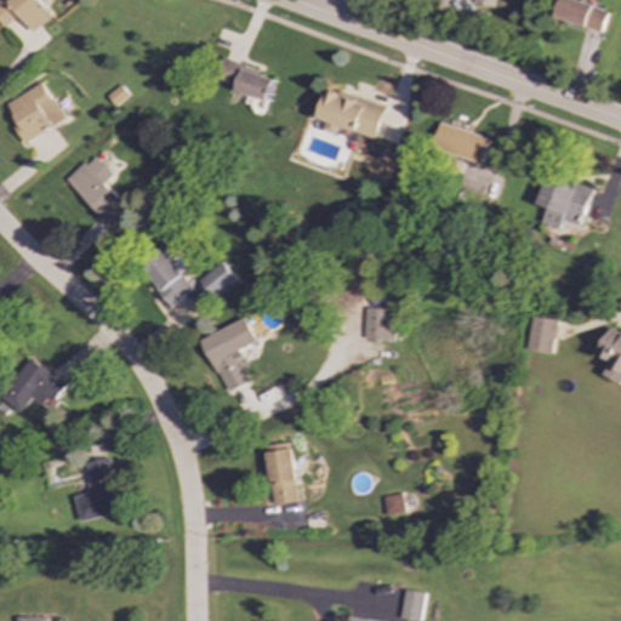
[(0,0),(0,22),(5,28),(18,16),(33,33),(52,16),(38,0),(9,0),(6,3),(4,0),(0,0)]
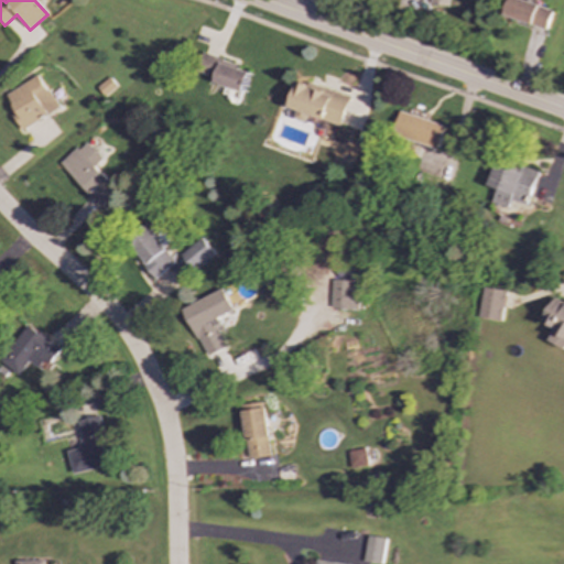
[(507,0),(502,15),(546,30),(553,9),(523,0),(507,0)]
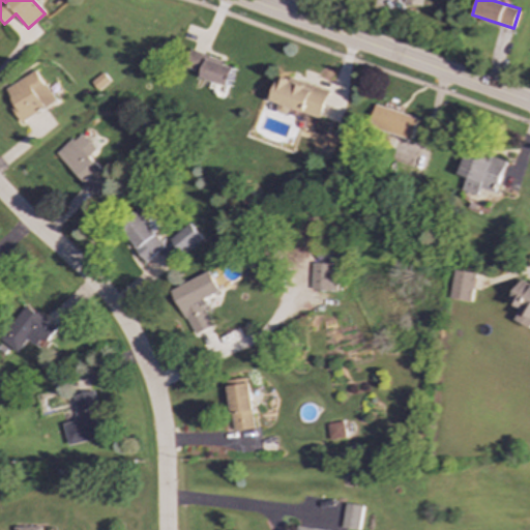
[(229,87),(236,66),(192,50),(184,70),(229,87)]
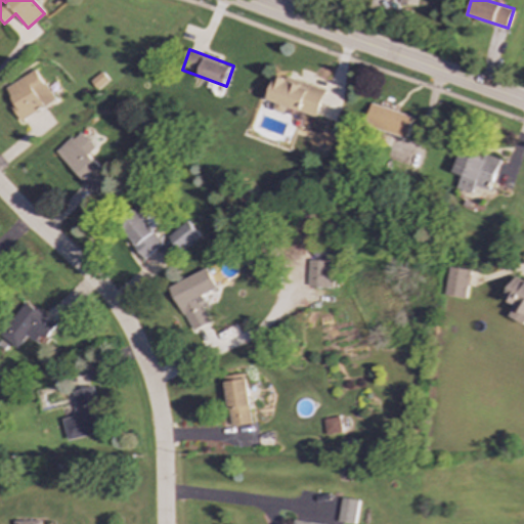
[(2,89),(22,121),(53,100),(35,70),(2,89)]
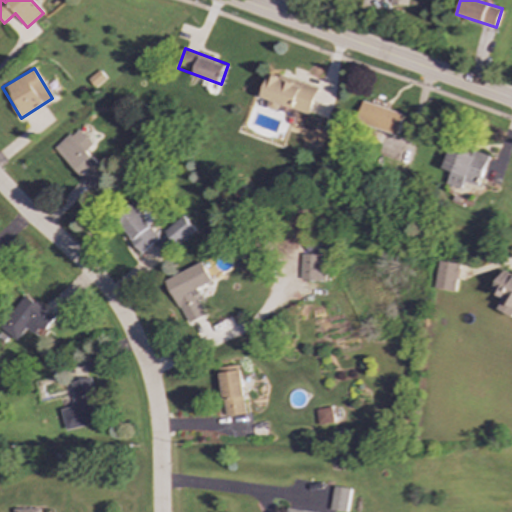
[(104,78),(97,70),(87,79),(94,87),(104,78)]
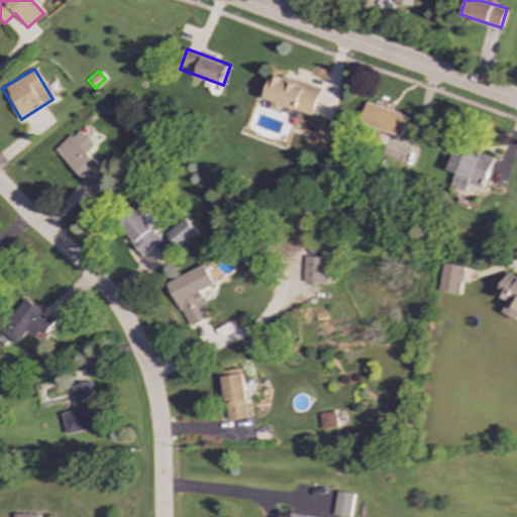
[(313,116),(322,89),(273,73),(264,98),(272,101),(270,108),(292,115),(293,109),(313,116)]
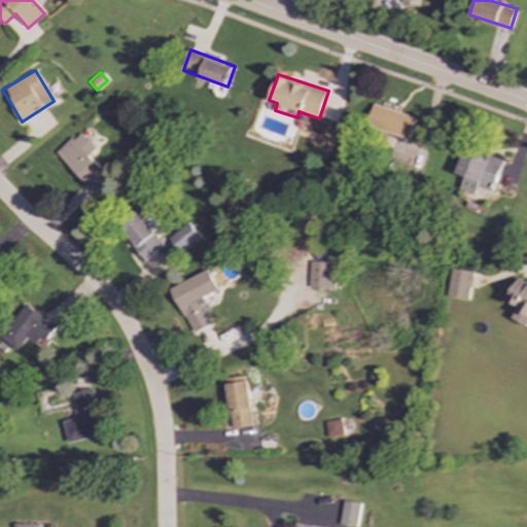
[(409,139),(416,118),(374,104),(366,125),(409,139)]
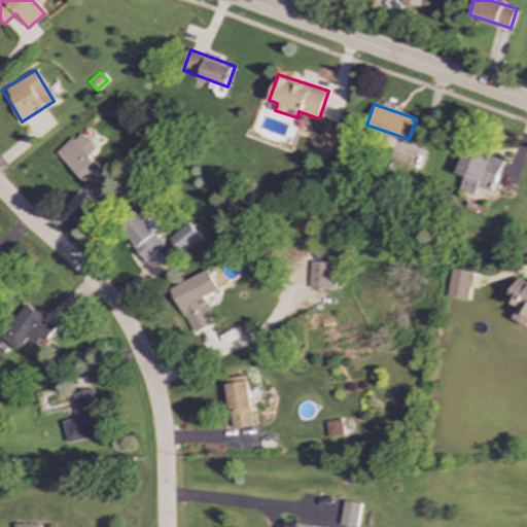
[(95,195),(110,180),(86,155),(95,148),(78,132),(56,153),(95,195)]
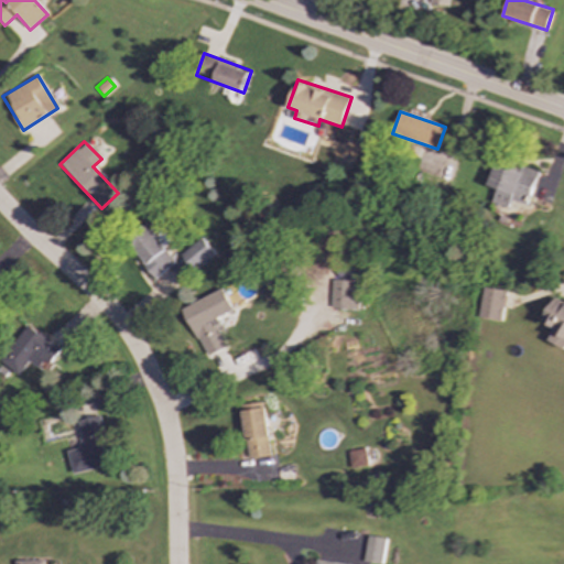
[(529,205),(538,171),(520,166),(519,169),(495,162),(488,186),(496,188),(492,203),(509,208),(511,201),(529,205)]
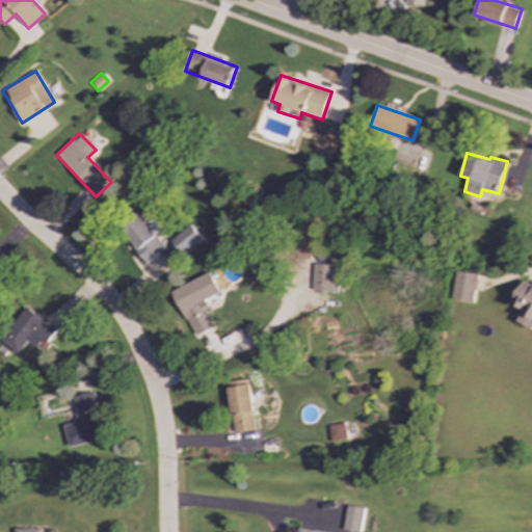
[(170,239),(183,256),(204,241),(191,224),(170,239)]
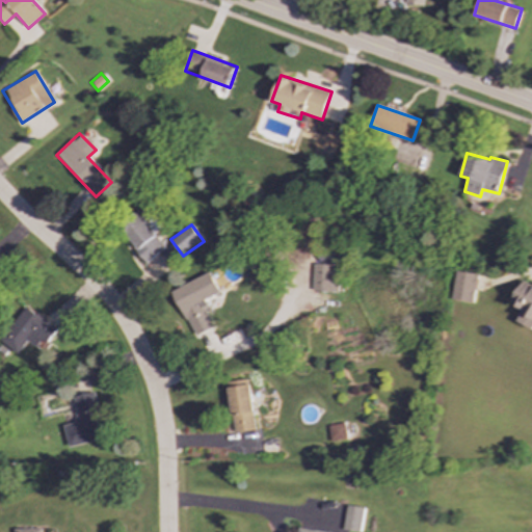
[(337,292),(338,265),(313,264),(312,290),(337,292)]
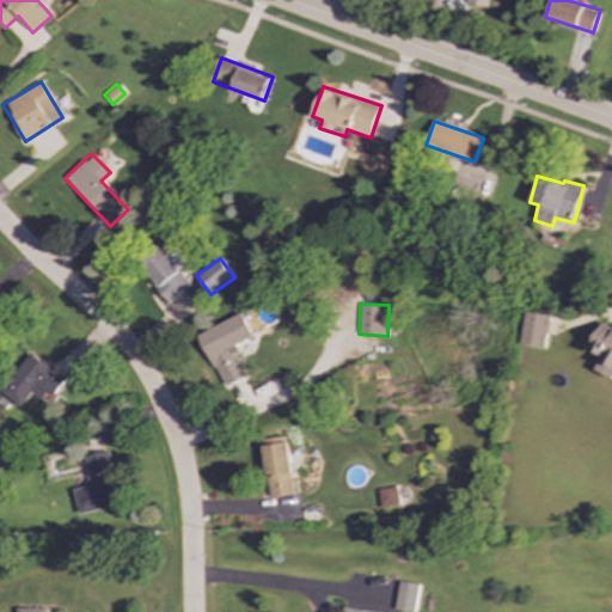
[(518,344),(544,349),(549,316),(524,311),(518,344)]
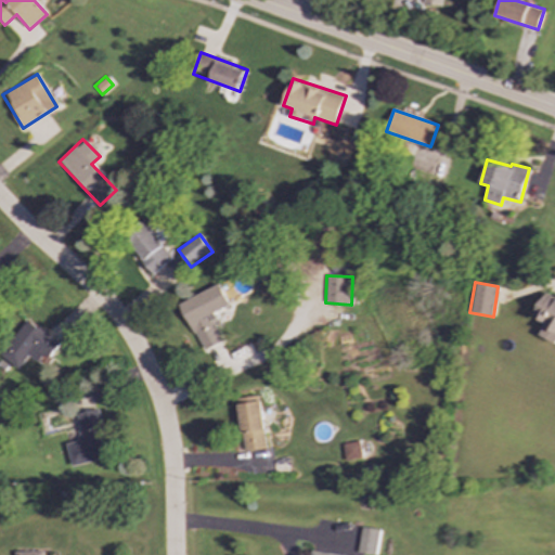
[(180,304),(203,351),(223,341),(217,328),(221,326),(214,312),(230,305),(219,284),(180,304)]
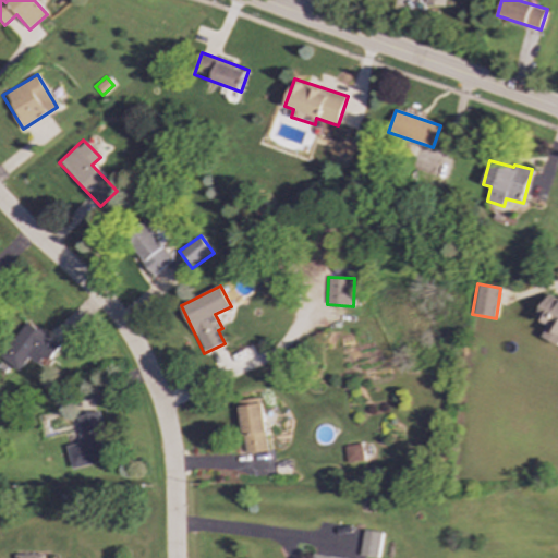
[(536,318),(548,324),(542,338),(557,344),(557,298),(548,293),(536,318)]
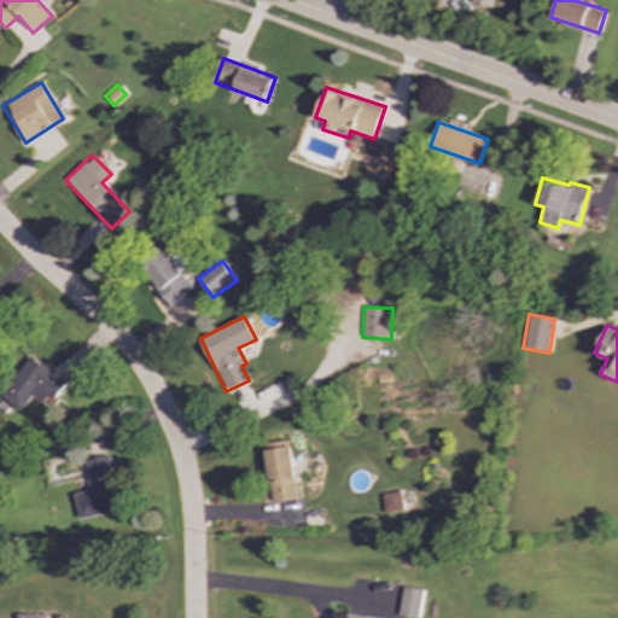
[(33,396),(46,406),(64,380),(30,356),(1,396),(21,412),(33,396)]
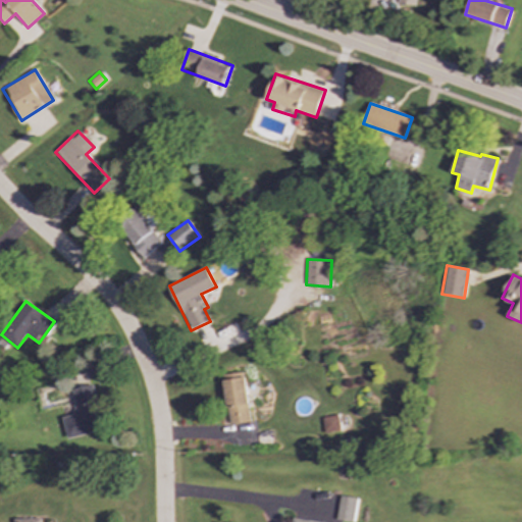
[(228,424),(250,423),(247,372),(225,374),(228,424)]
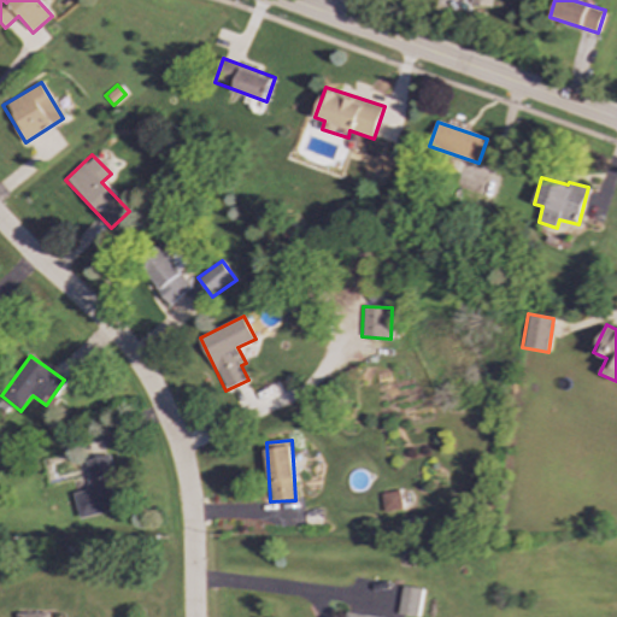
[(80,518),(124,509),(112,454),(84,460),(92,489),(75,493),(80,518)]
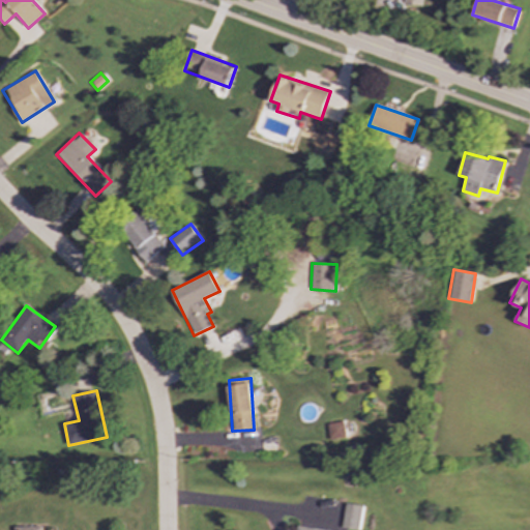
[(346,438),(345,422),(327,423),(329,440),(346,438)]
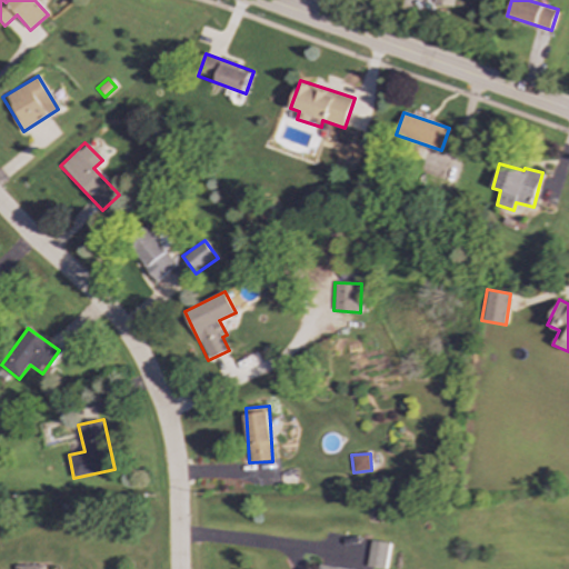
[(386,568),(390,543),(372,540),(368,566),(386,568)]
